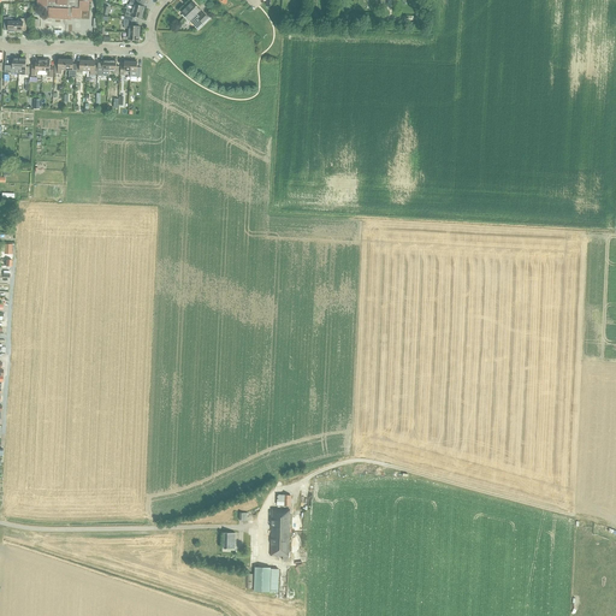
[(37,0),(37,5),(41,6),(48,13),(48,18),(69,19),(69,17),(81,18),(82,11),(89,11),(89,0),(37,0)]
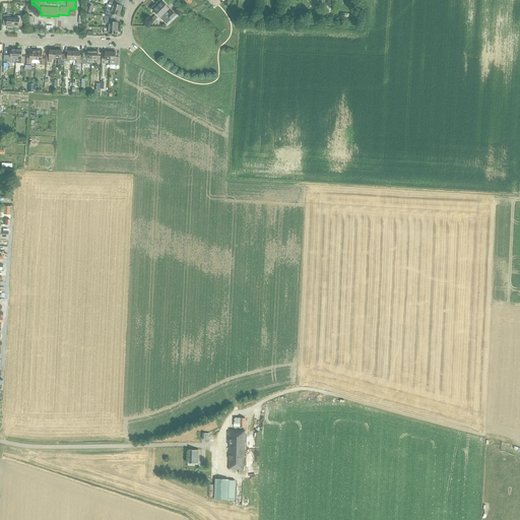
[(117,0),(110,0),(109,4),(108,4),(107,7),(121,11),(122,6),(115,4),(117,0)]
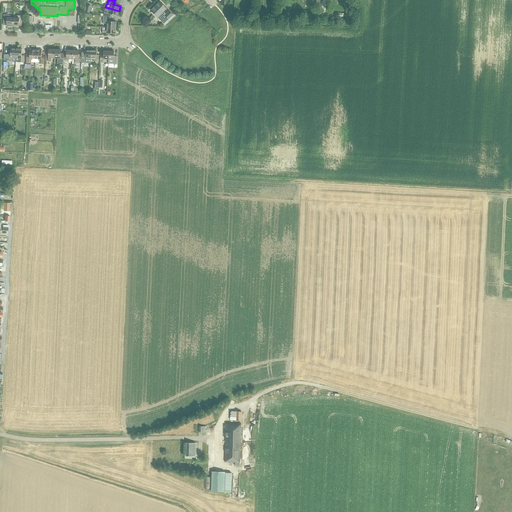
[(166,14),(163,12),(167,8),(160,1),(151,10),(158,18),(158,17),(163,22),(167,18),(168,19),(173,15),(169,11),(166,14)]
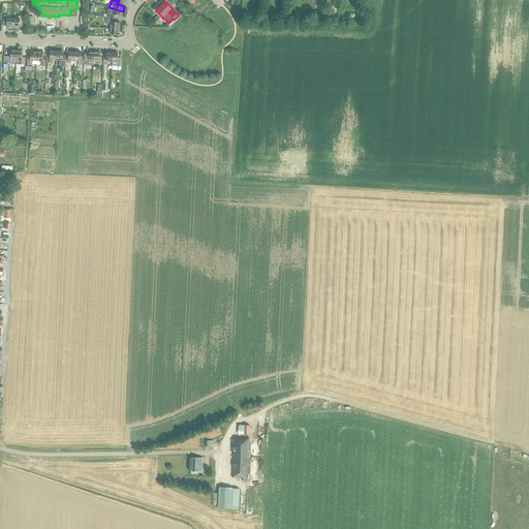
[(121,17),(123,11),(109,7),(109,10),(106,17),(114,19),(115,14),(121,17)]
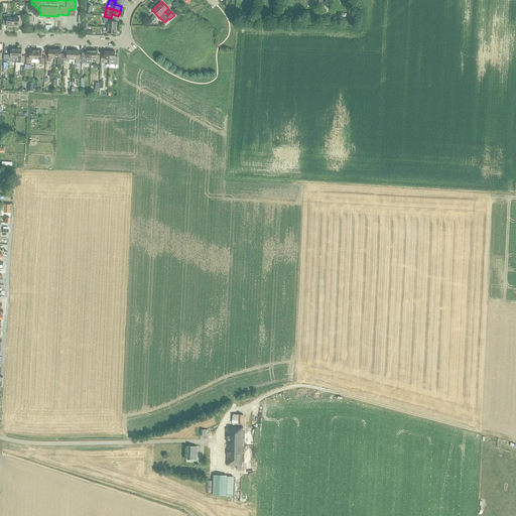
[(7,26),(13,26),(13,18),(9,18),(10,15),(3,15),(3,23),(7,23),(7,26)]
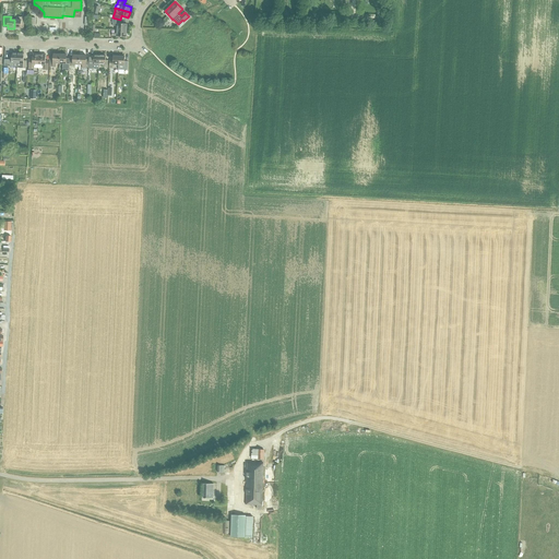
[(14,20),(14,28),(21,30),(21,25),(24,25),(24,18),(19,16),(19,20),(14,20)]
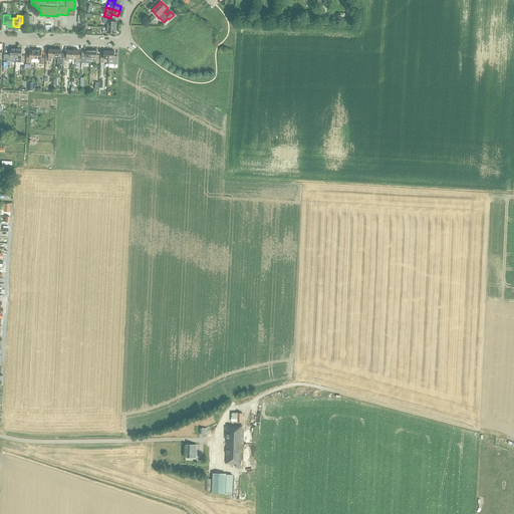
[(107,24),(106,27),(116,28),(116,22),(109,21),(110,18),(103,16),(103,21),(103,23),(107,24)]
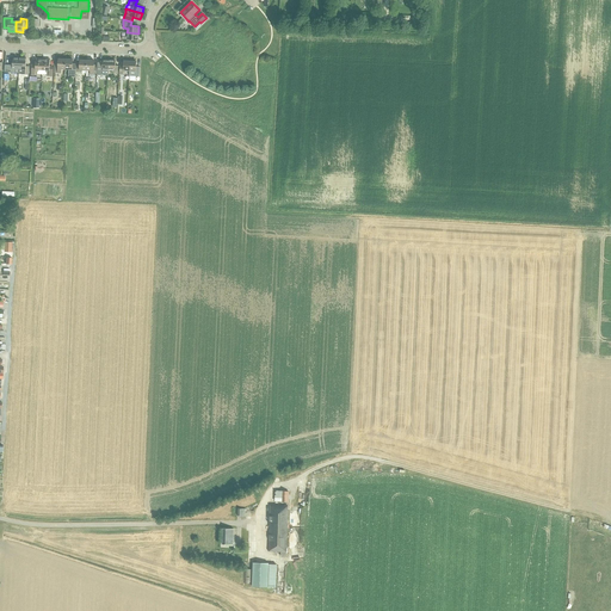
[(5,72),(18,73),(19,69),(19,57),(13,57),(12,66),(5,65),(5,72)]
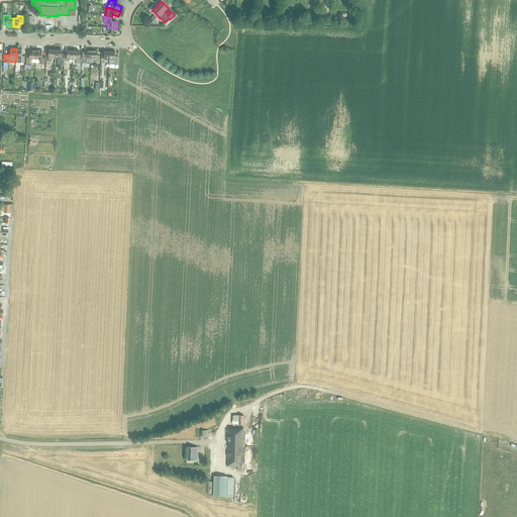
[(16,59),(15,62),(15,63),(24,63),(24,56),(21,56),(22,49),(16,48),(16,59)]
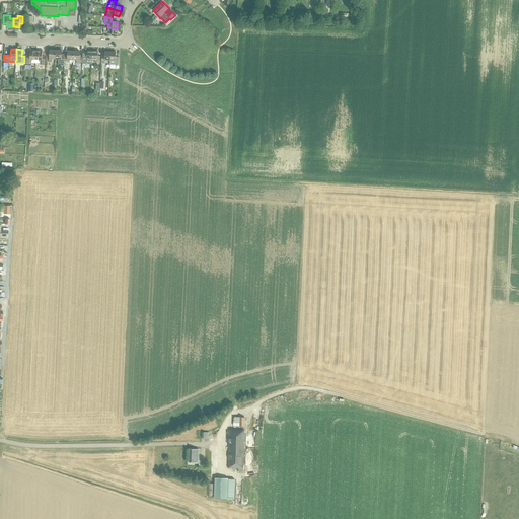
[(32,59),(35,60),(36,50),(30,50),(30,56),(27,56),(26,64),(31,64),(31,61),(32,61),(32,59)]
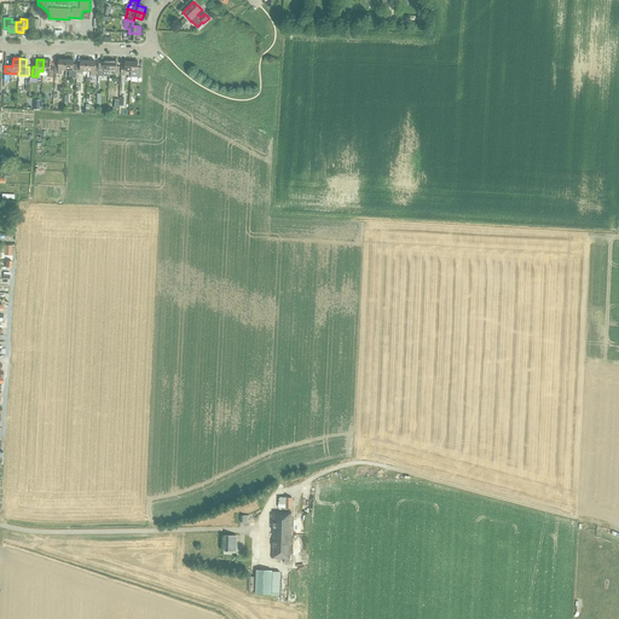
[(44,59),(42,71),(46,71),(46,75),(47,75),(47,77),(53,77),(53,68),(50,68),(51,61),(44,59)]
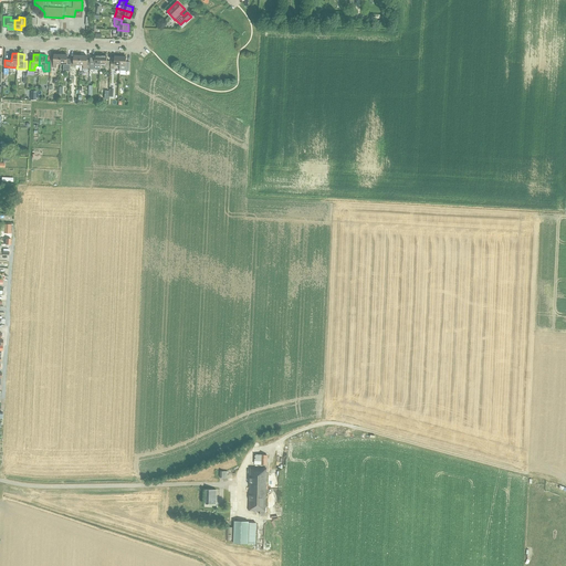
[(56,64),(60,64),(61,54),(54,54),(54,59),(51,58),(50,67),(53,67),(56,67),(56,64)]
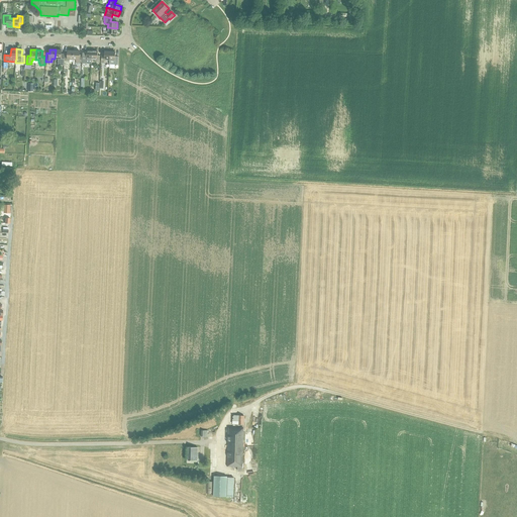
[(56,49),(55,59),(58,59),(58,65),(64,65),(64,61),(65,54),(62,54),(62,50),(56,49)]
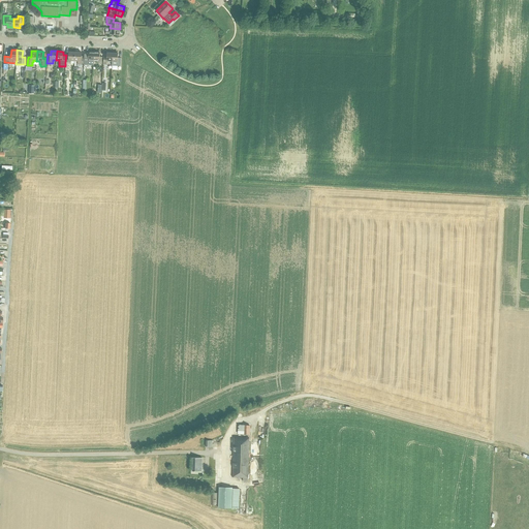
[(66,55),(65,62),(66,62),(66,64),(70,64),(70,63),(71,61),(74,61),(75,52),(69,52),(69,56),(66,55)]
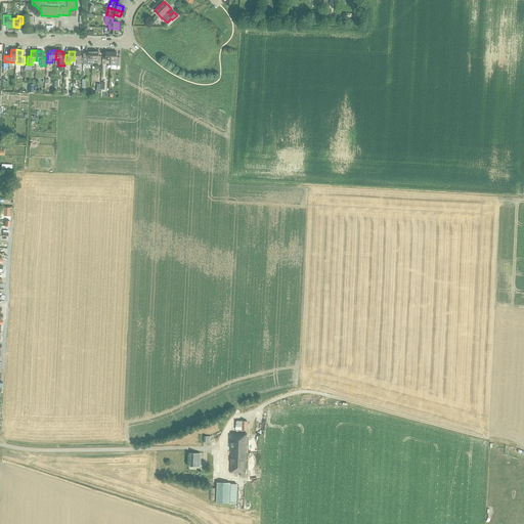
[(81,52),(75,51),(74,60),(77,60),(77,63),(80,63),(83,63),(84,55),(81,55),(81,52)]
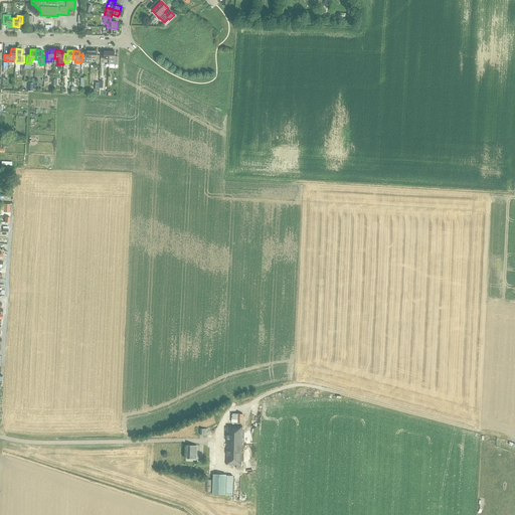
[(82,51),(82,54),(81,62),(86,62),(88,61),(90,62),(92,62),(92,59),(92,50),(87,50),(87,51),(82,51)]
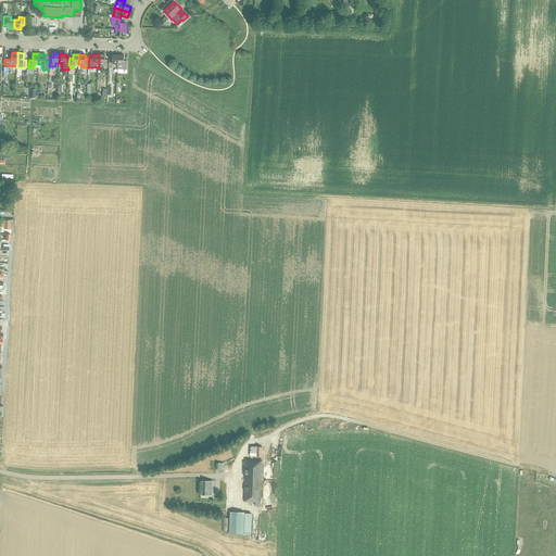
[(105,55),(99,54),(99,64),(102,64),(102,66),(108,66),(108,60),(105,60),(105,55)]
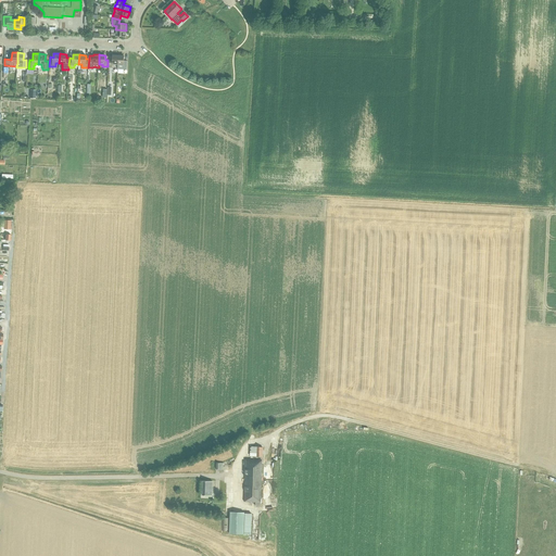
[(114,64),(117,64),(118,55),(113,55),(112,60),(109,60),(109,67),(114,67),(114,64)]
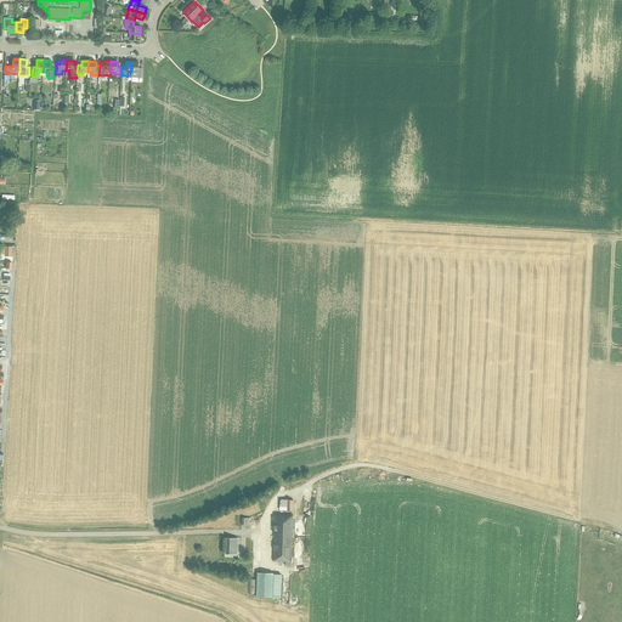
[(131,72),(131,77),(135,77),(142,77),(142,68),(139,68),(139,62),(133,62),(131,72)]
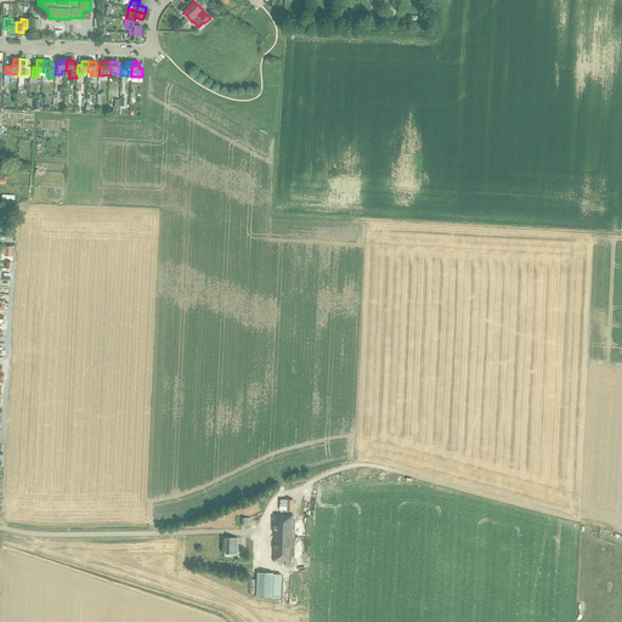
[(292,561),(293,515),(275,514),(273,561),(286,561),(286,566),(292,566),(292,561)]
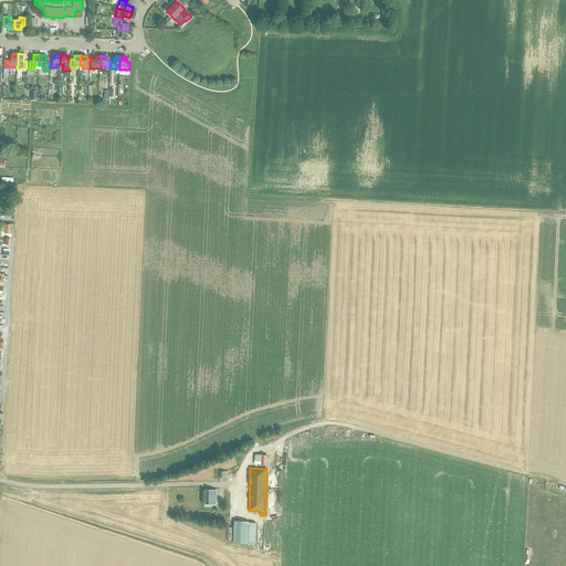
[(209,506),(216,506),(216,490),(206,490),(206,504),(209,504),(209,506)]
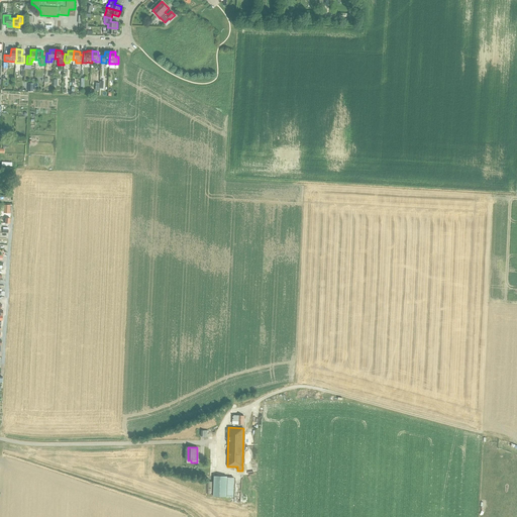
[(233,478),(226,478),(227,477),(214,476),(213,496),(233,497),(233,478)]
